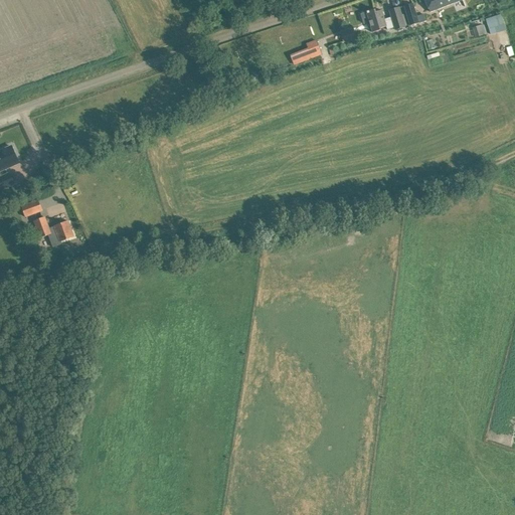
[(461,0),(424,0),(430,12),(461,0)]
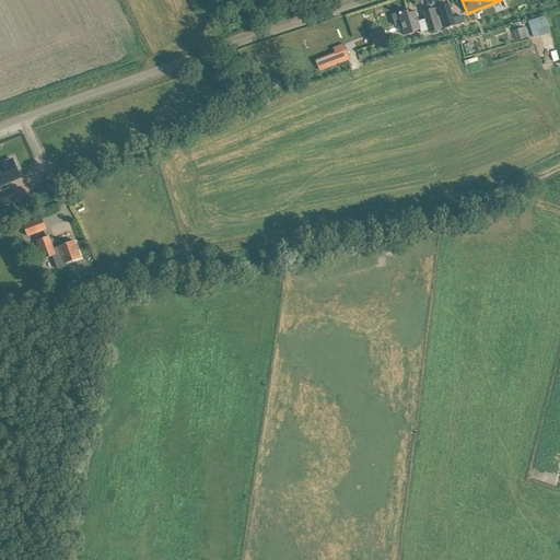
[(440,7),(446,27),(455,25),(448,3),(440,7)]
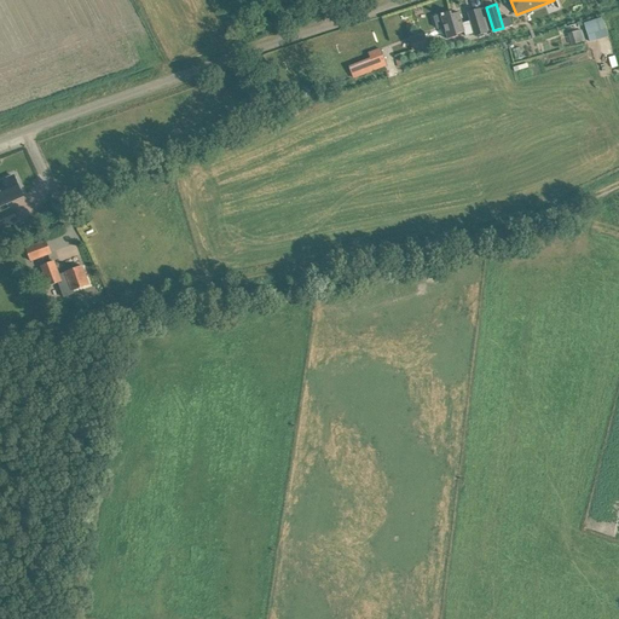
[(470,21),(462,23),(460,15),(452,17),(451,12),(434,17),(437,29),(444,27),(447,40),(458,36),(457,35),(466,33),(466,30),(473,28),(475,35),(486,32),(480,10),(468,13),(470,21)]
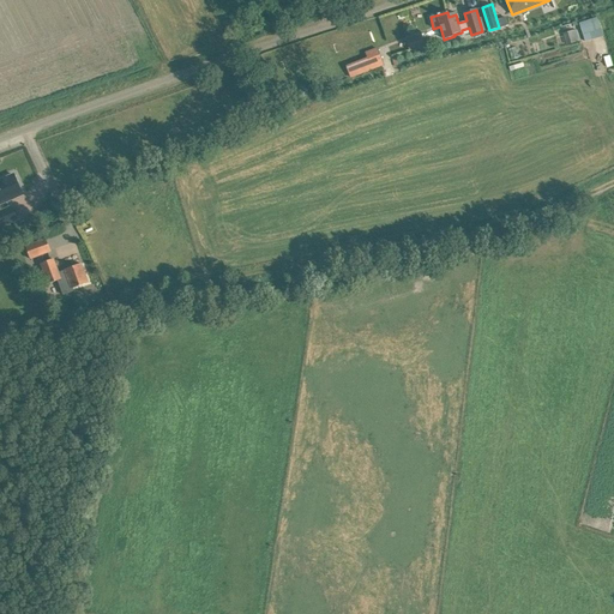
[(603,36),(596,17),(579,23),(585,41),(593,40),(603,36)]
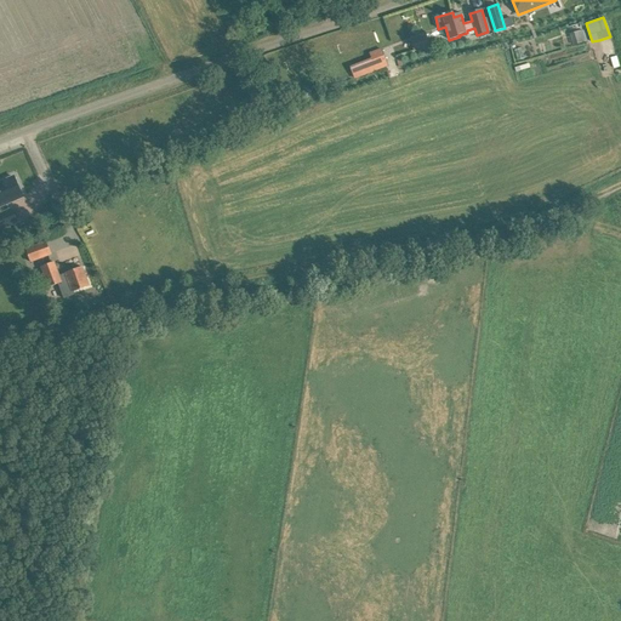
[(569,33),(573,44),(586,40),(582,29),(569,33)]
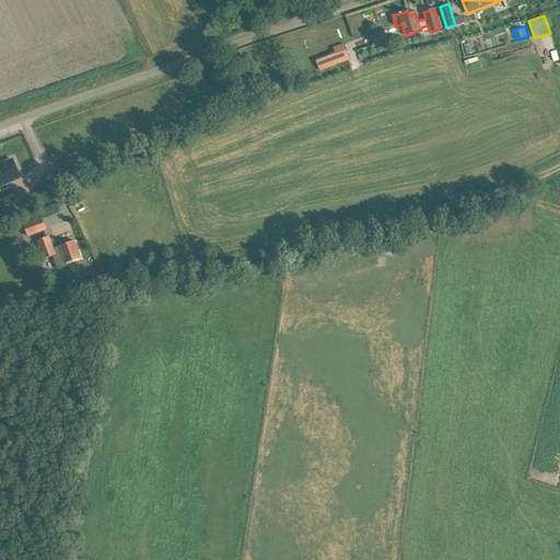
[(377,35),(370,37),(373,46),(380,44),(377,35)]
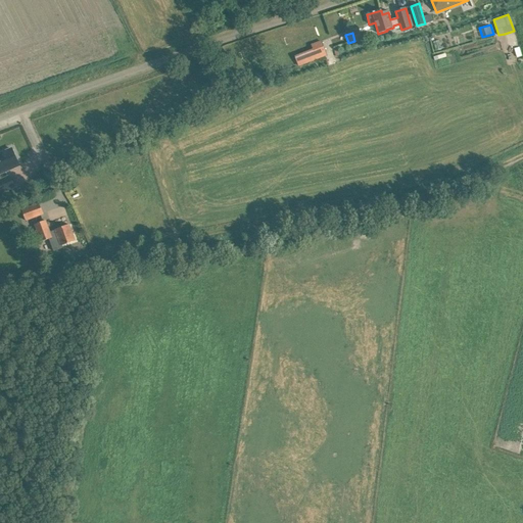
[(312,46),(317,59),(326,56),(321,43),(312,46)]
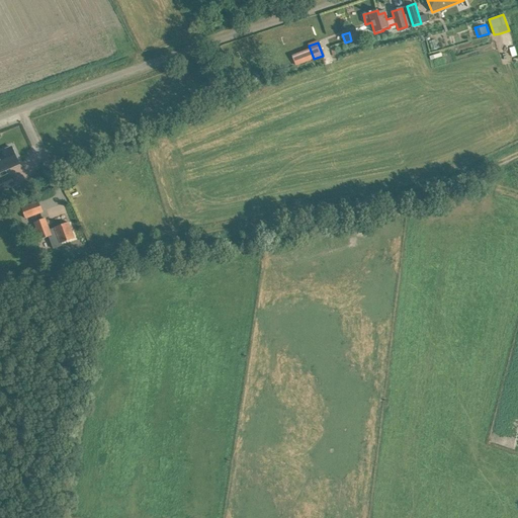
[(11,147),(0,152),(0,171),(0,172),(18,164),(11,147)]
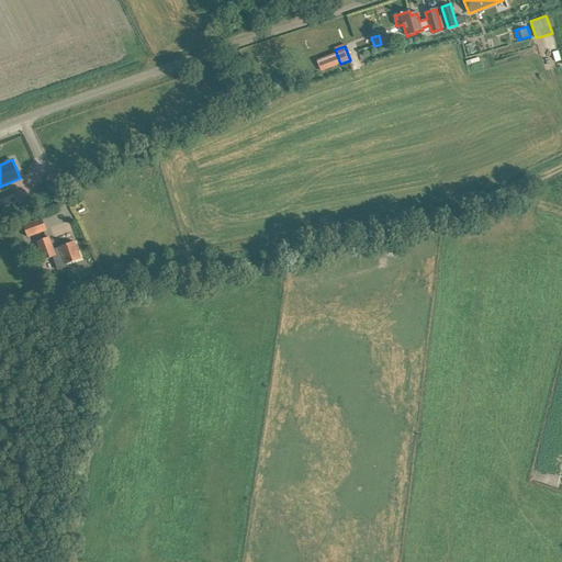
[(0,206),(15,200),(10,189),(3,192),(0,193),(0,206)]
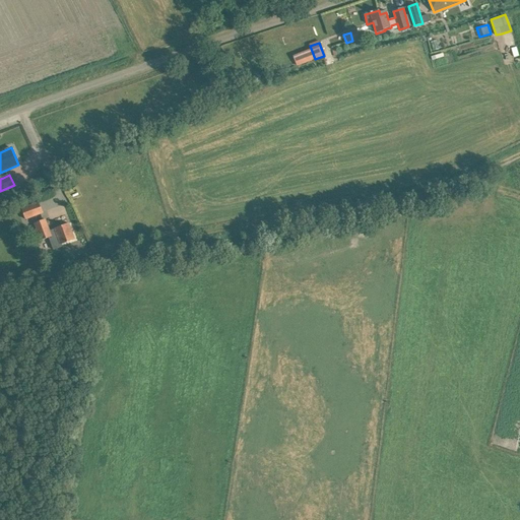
[(21,208),(25,219),(43,212),(39,202),(21,208)]
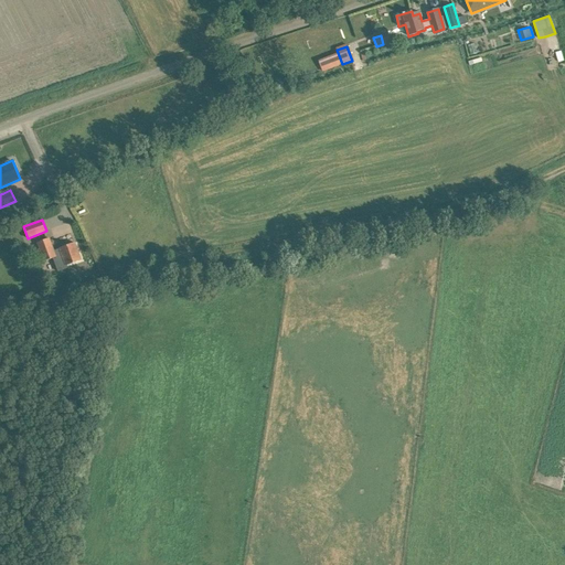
[(45,260),(52,258),(57,272),(67,268),(66,266),(82,260),(75,243),(54,251),(49,238),(39,242),(45,260)]
